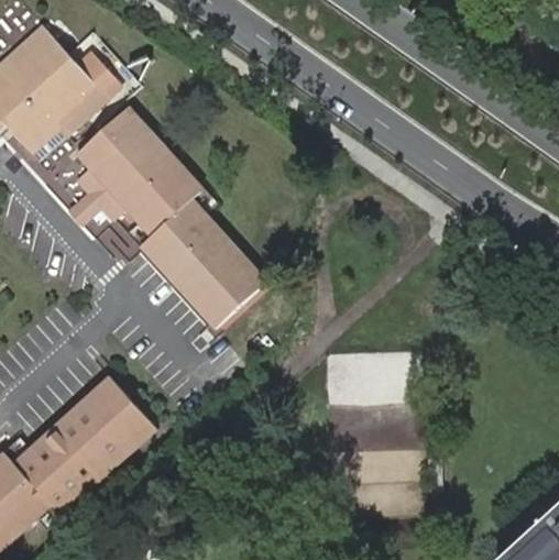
[(0,123),(1,122),(19,142),(35,160),(106,96),(95,84),(44,28),(8,61),(4,57),(0,62),(0,123)]
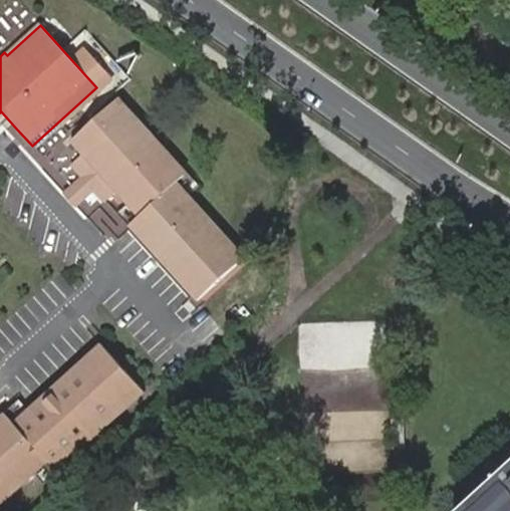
[(68,184),(78,196),(88,186),(100,198),(111,189),(135,214),(124,223),(194,298),(243,253),(175,178),(185,170),(116,94),(67,140),(78,152),(67,163),(78,175),(68,184)]
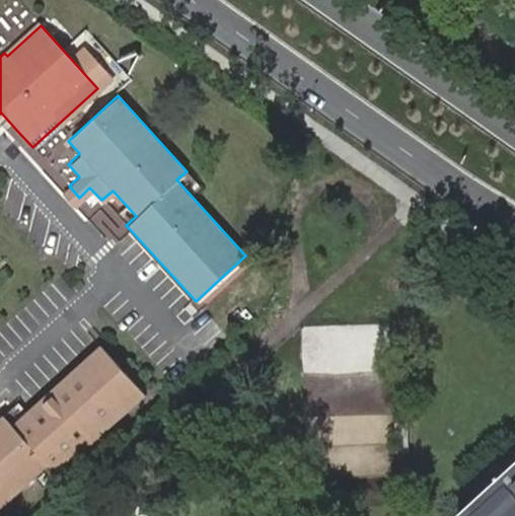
[(72,205),(79,198),(69,186),(61,193),(72,205)]
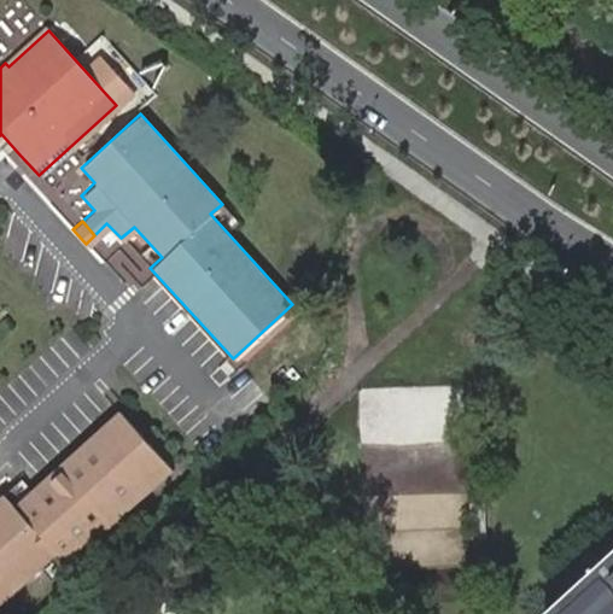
[(6,497),(0,502),(0,594),(51,549),(53,553),(60,561),(168,467),(120,411),(103,426),(106,430),(18,509),(15,506),(6,497)]
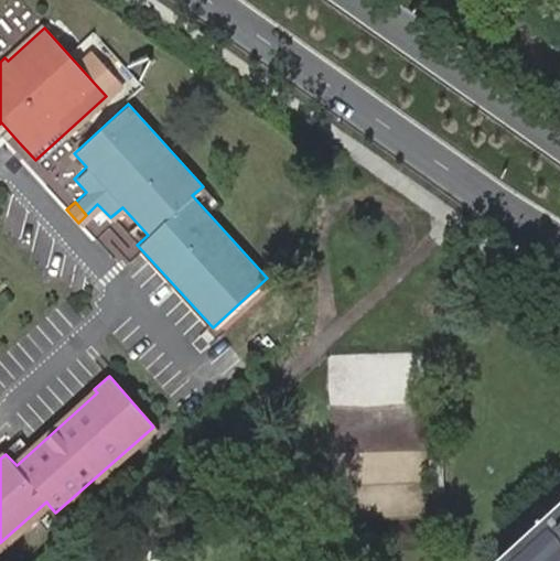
[(94,389),(13,462),(17,465),(97,392),(94,389)]
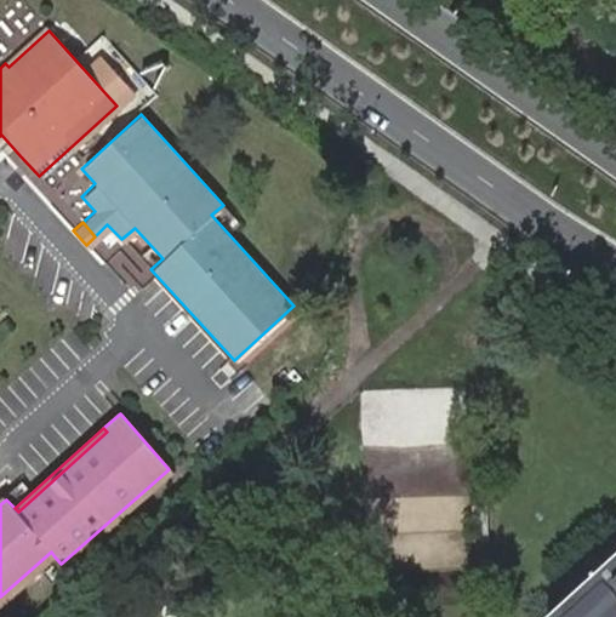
[(171,472),(169,469),(61,564),(64,567),(171,472)]
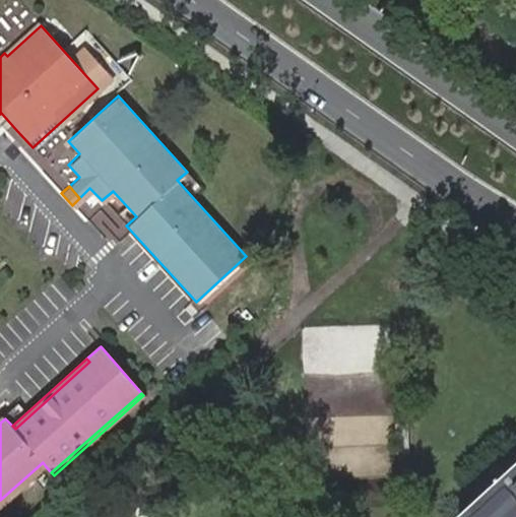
[(43,462),(0,500),(0,505),(45,465),(43,462)]
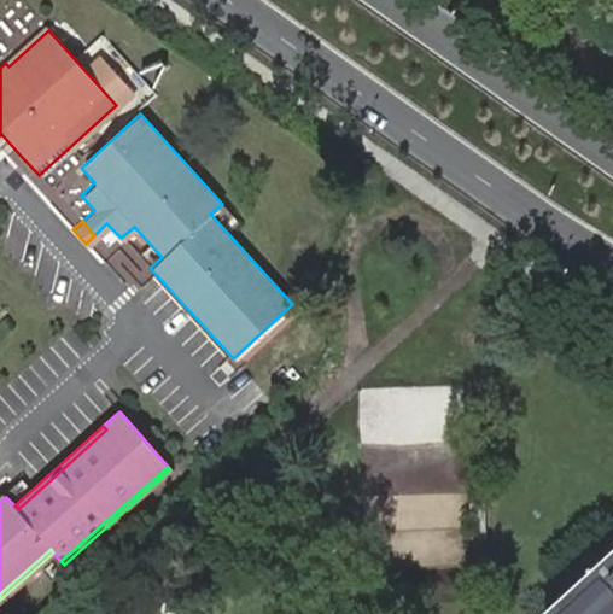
[(612,613),(612,550),(542,613),(612,613)]
